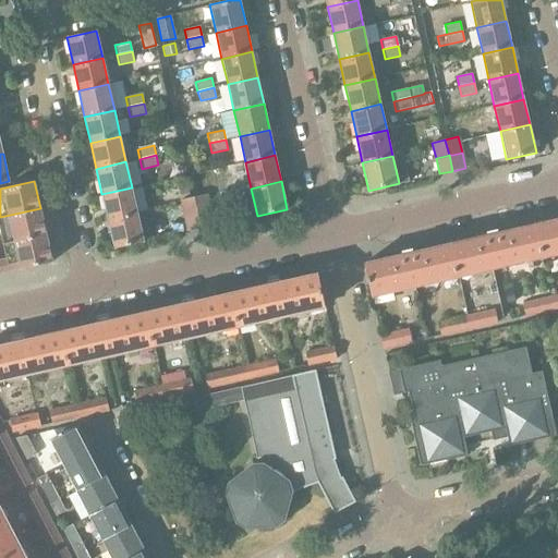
[(189,192),(187,184),(179,185),(181,194),(189,192)]
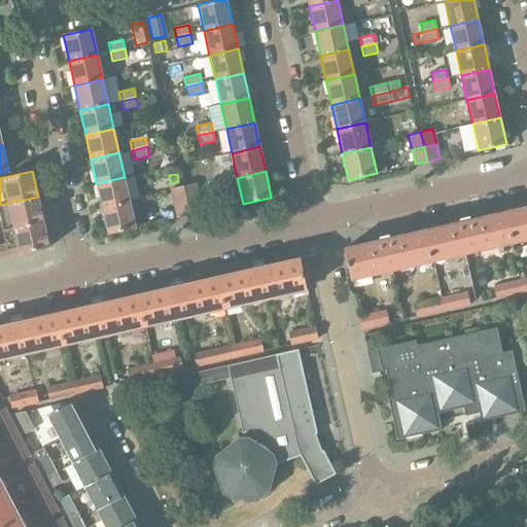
[(96,183),(102,208),(130,202),(125,177),(96,183)]
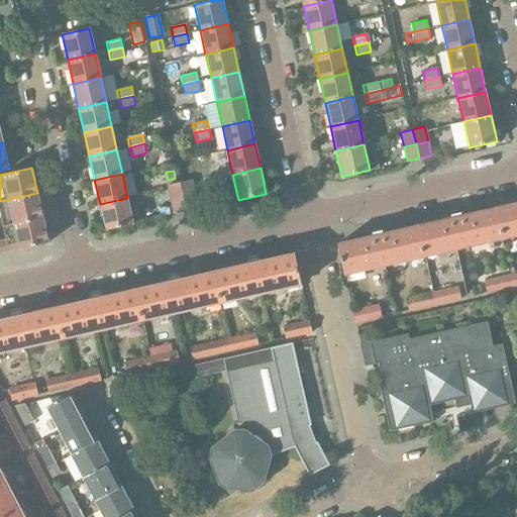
[(183,197),(186,196),(195,194),(192,180),(179,183),(183,197)]
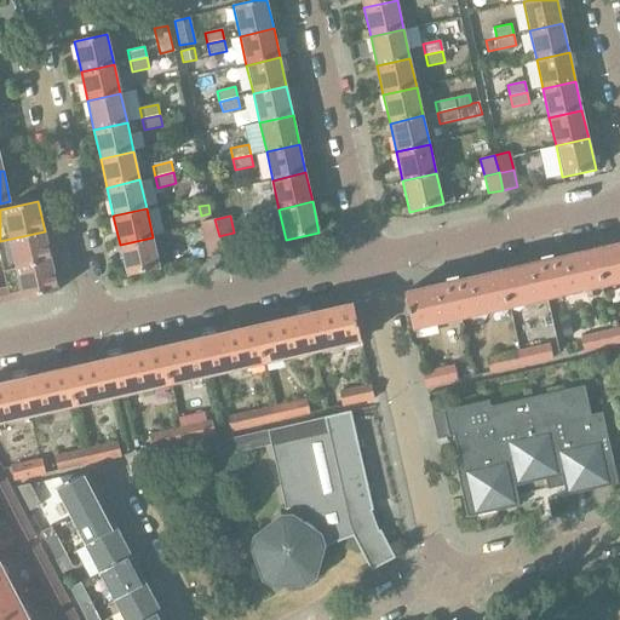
[(214,219),(211,219),(200,222),(205,240),(219,236),(214,219)]
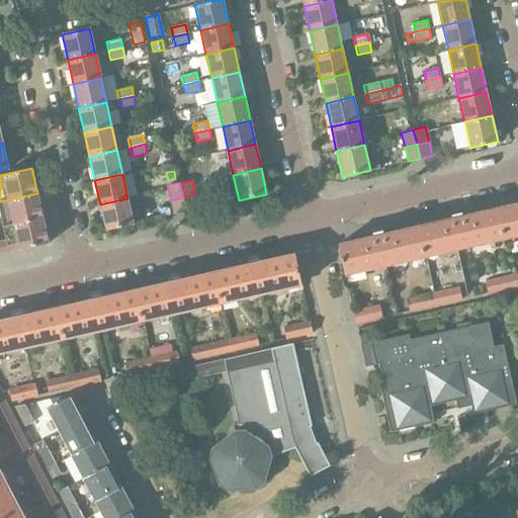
[(42,218),(37,193),(0,201),(0,216),(3,227),(42,218)]
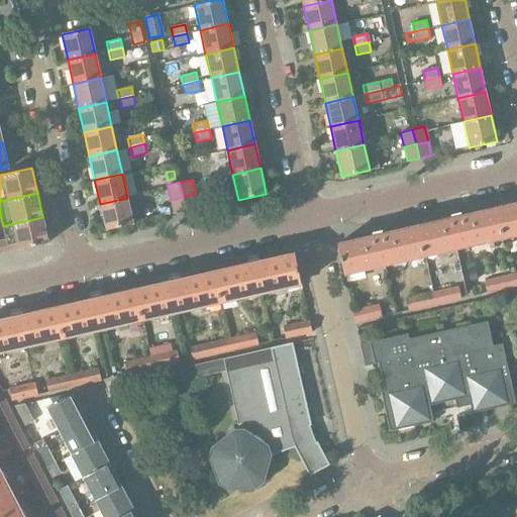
[(198,208),(195,194),(186,196),(183,197),(186,211),(198,208)]
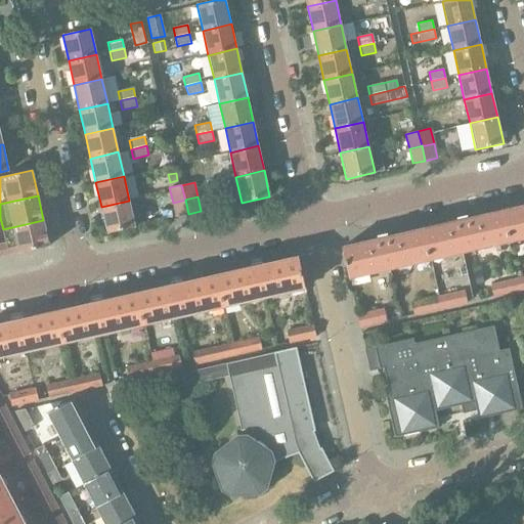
[(185,200),(173,203),(176,217),(188,214),(185,200)]
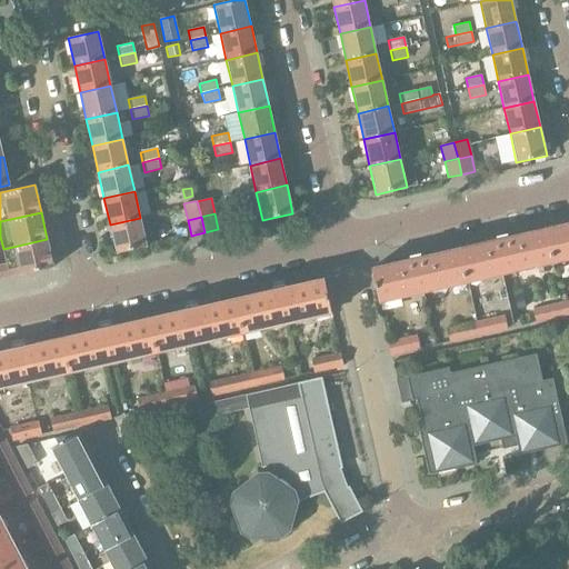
[(147,247),(140,218),(110,225),(116,253),(147,247)]
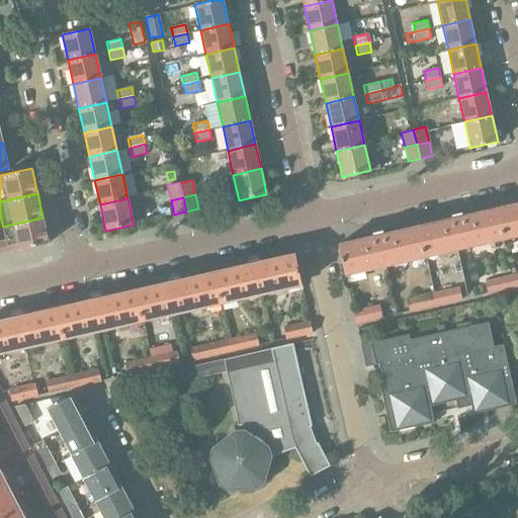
[(517,203),(497,208),(504,239),(517,236),(517,203)]
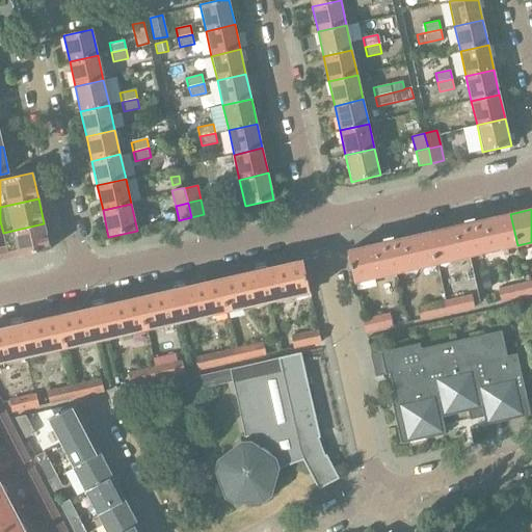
[(474,218),(463,220),(464,224),(429,233),(435,264),(517,245),(510,214),(474,222),(474,218)]
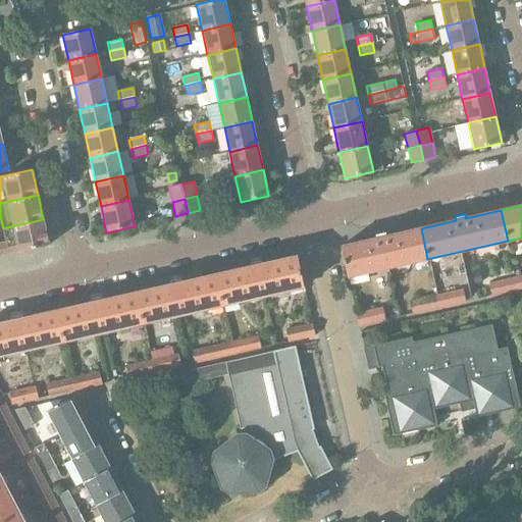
[(6,242),(0,243),(0,254),(19,250),(19,251),(49,245),(43,219),(3,228),(6,242)]
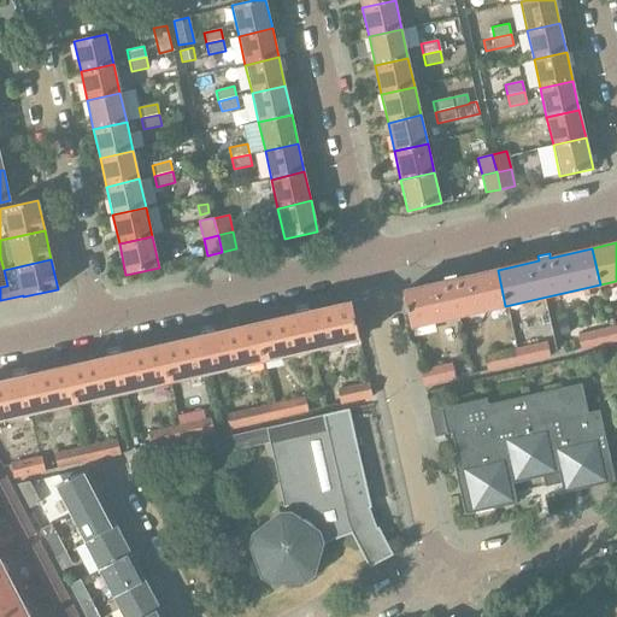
[(456,275),(444,277),(445,282),(403,291),(411,328),(505,306),(498,270),(456,280),(456,275)]
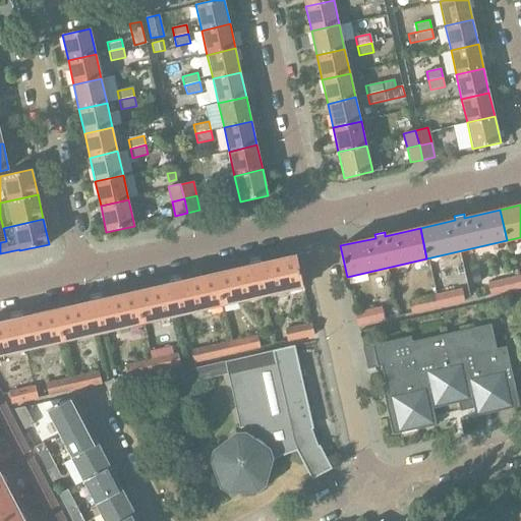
[(216,274),(222,305),(303,287),(296,255),(261,264),(259,261),(249,263),(250,266),(216,274)]
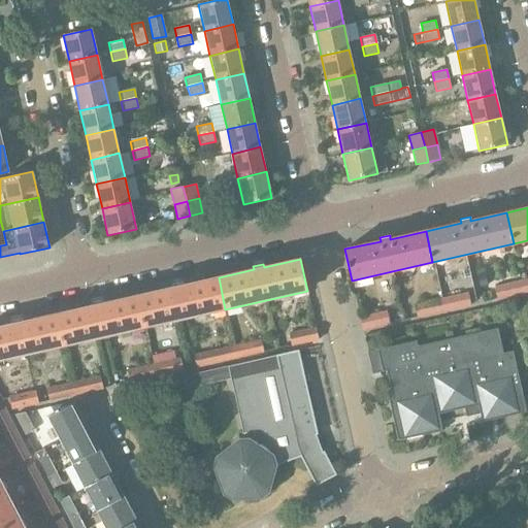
[(485,273),(476,275),(479,287),(487,285),(485,273)]
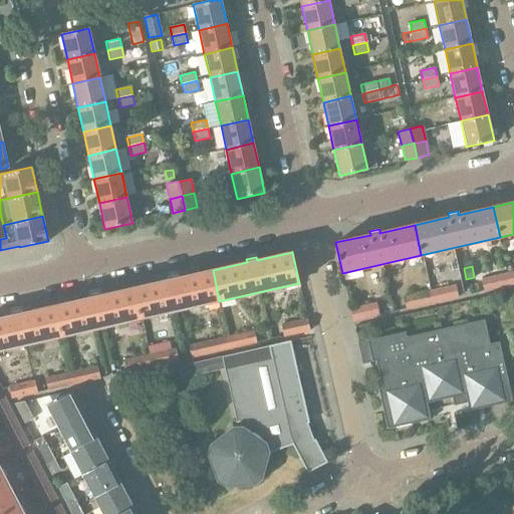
[(134,288),(141,318),(219,301),(213,270),(180,277),(179,274),(168,277),(169,280),(134,288)]
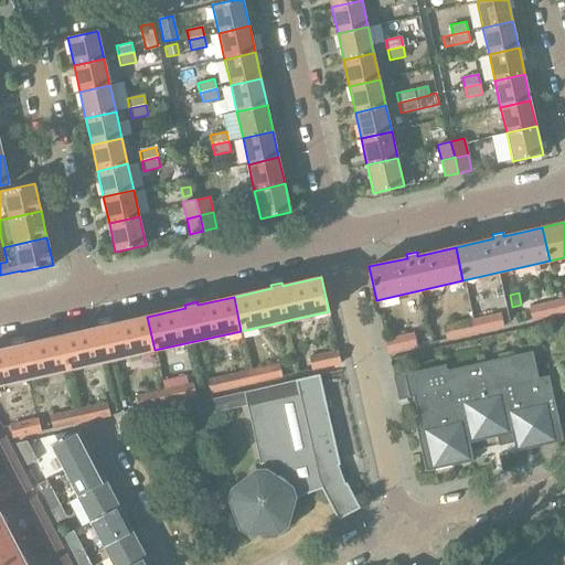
[(558,300),(553,301),(548,302),(552,316),(562,313),(558,300)]
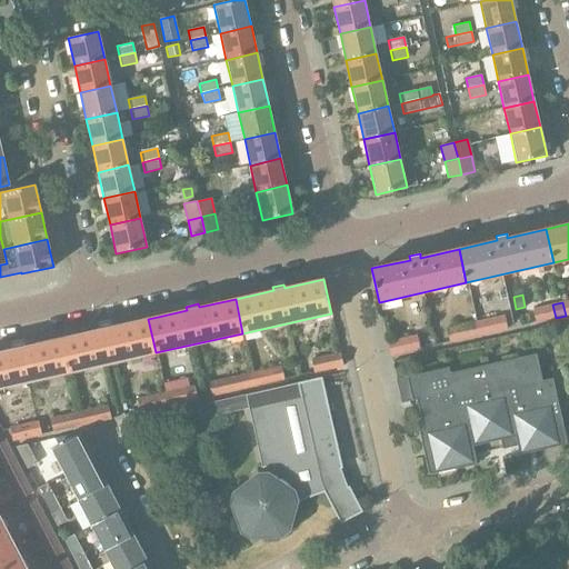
[(545,307),(543,307),(546,320),(556,318),(552,305),(545,307)]
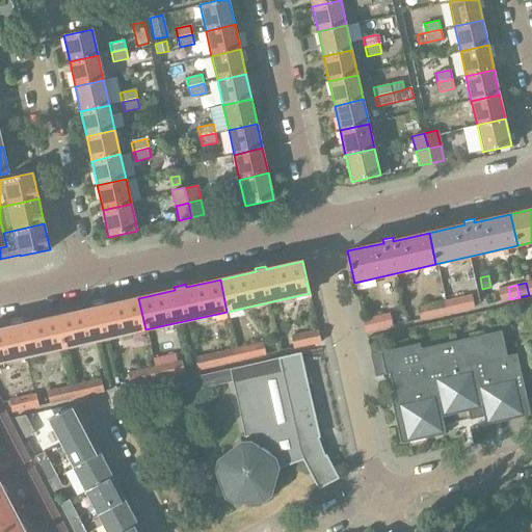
[(508,287),(499,289),(502,301),(510,299),(508,287)]
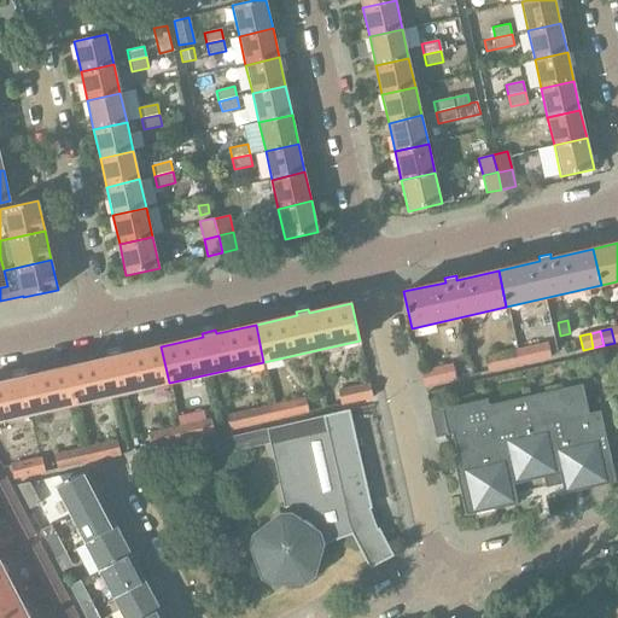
[(548,343),(537,345),(541,360),(551,357),(548,343)]
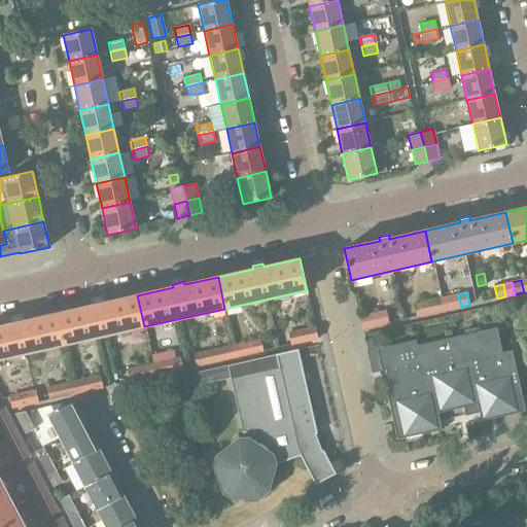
[(452,309),(461,307),(458,294),(449,296),(452,309)]
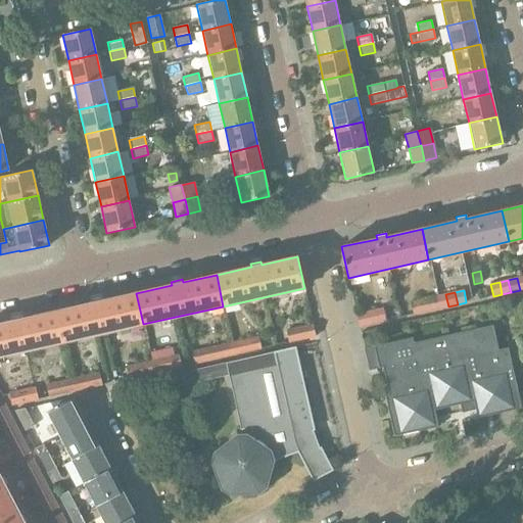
[(56,312),(62,342),(143,324),(136,293),(102,301),(101,297),(96,298),(91,299),(92,303),(56,312)]
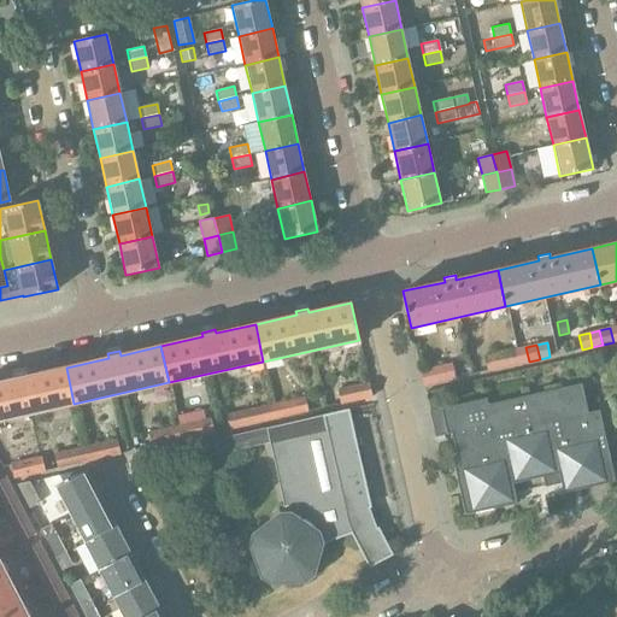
[(526,347),(516,350),(518,364),(529,362),(526,347)]
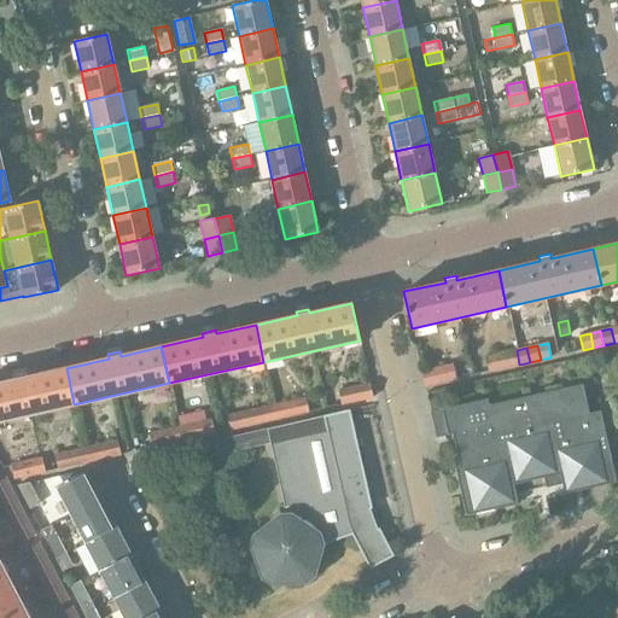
[(509,367),(519,365),(517,350),(506,353),(509,367)]
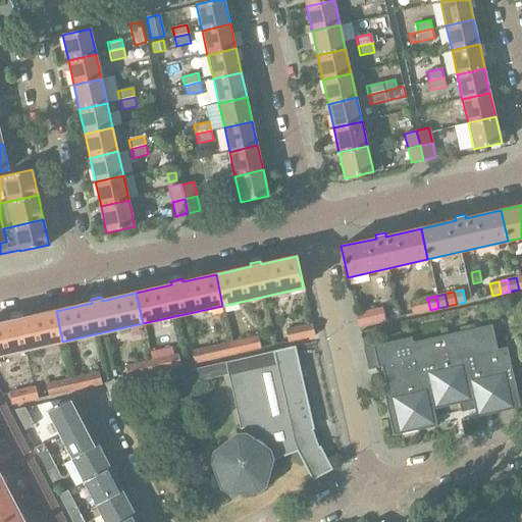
[(427,298),(418,300),(421,311),(430,310),(427,298)]
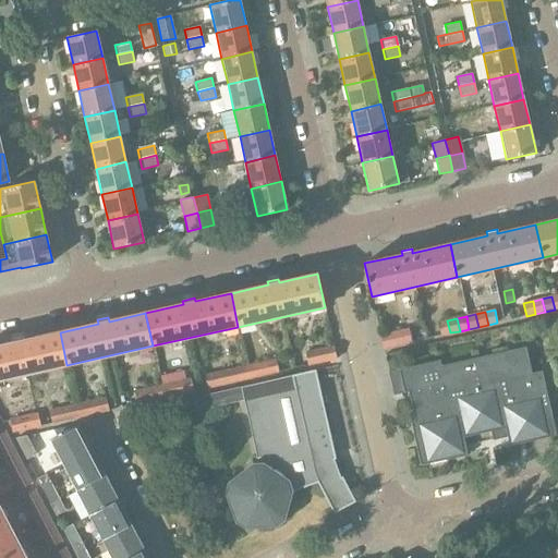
[(447,320),(438,323),(440,335),(450,332),(447,320)]
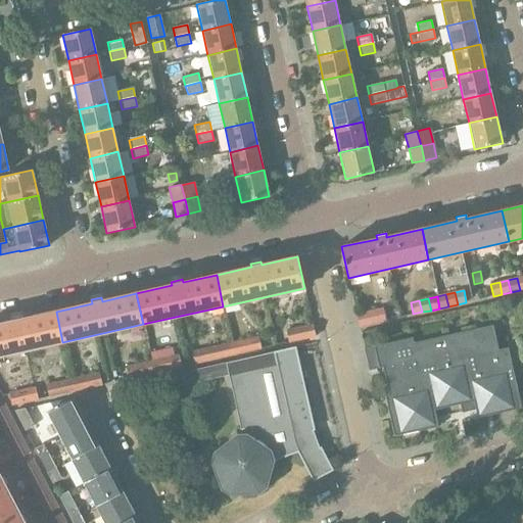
[(383,308),(374,311),(377,322),(385,320),(383,308)]
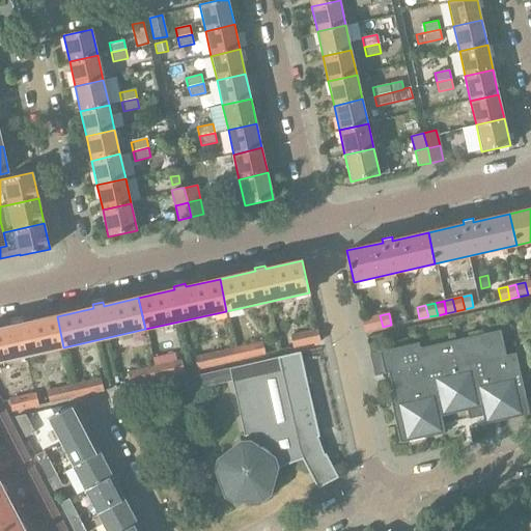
[(380,315),(370,317),(373,329),(383,327),(380,315)]
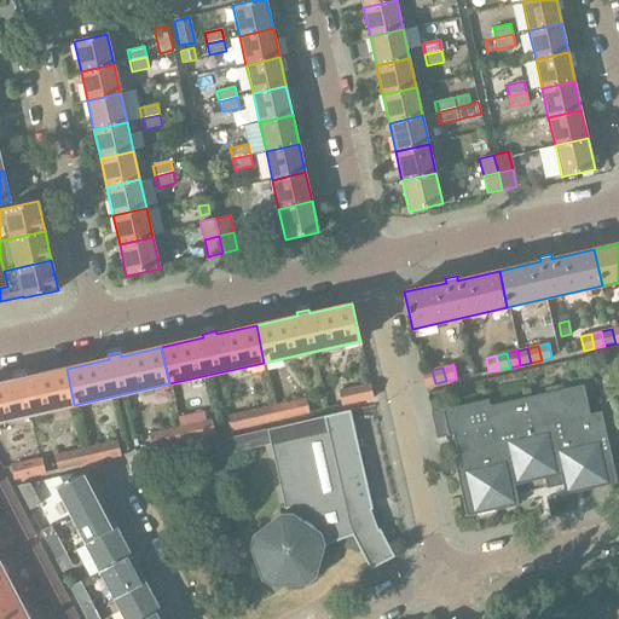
[(0,383),(0,422),(74,405),(67,369),(27,377),(25,374),(13,376),(15,380),(0,383)]
